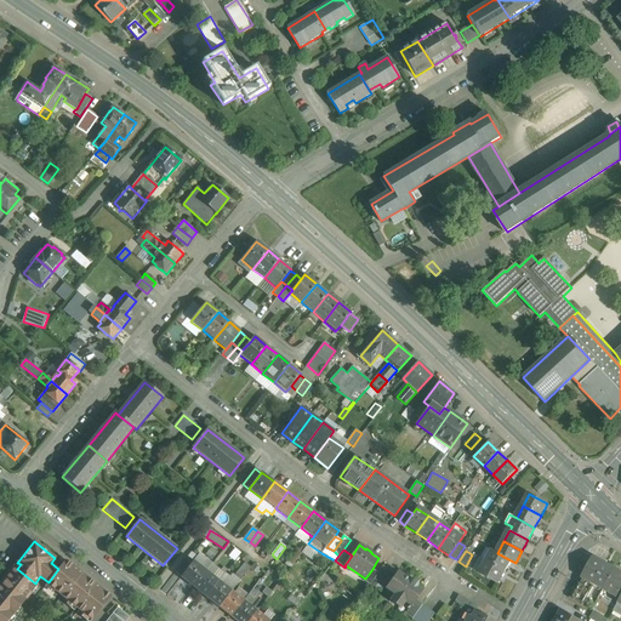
[(497,553),(494,551),(486,562),(505,571),(511,560),(497,553)]
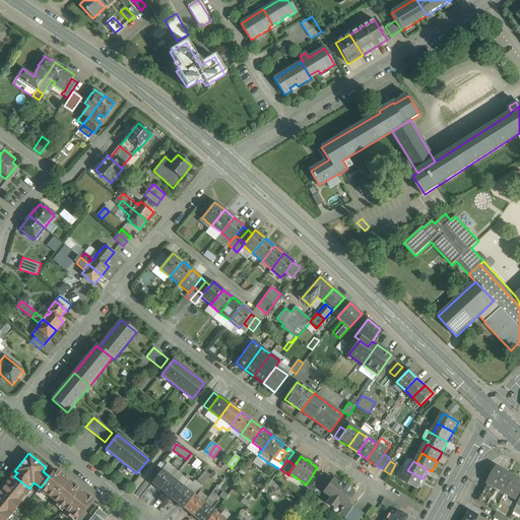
[(156,466),(146,479),(151,483),(161,470),(156,466)]
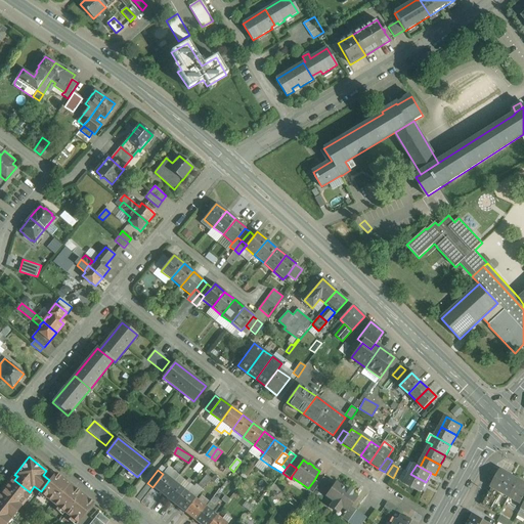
[(499,470),(490,486),(491,486),(484,498),(494,505),(501,492),(509,496),(519,480),(499,470)]
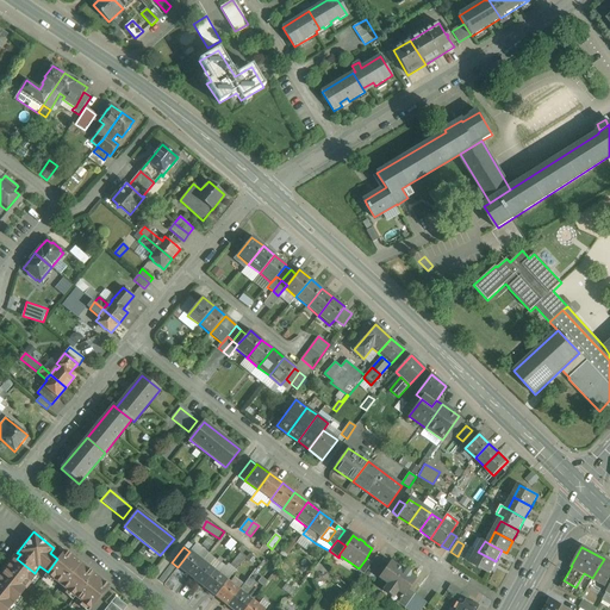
[(93,574),(64,551),(57,559),(48,572),(47,574),(75,597),(93,574)]
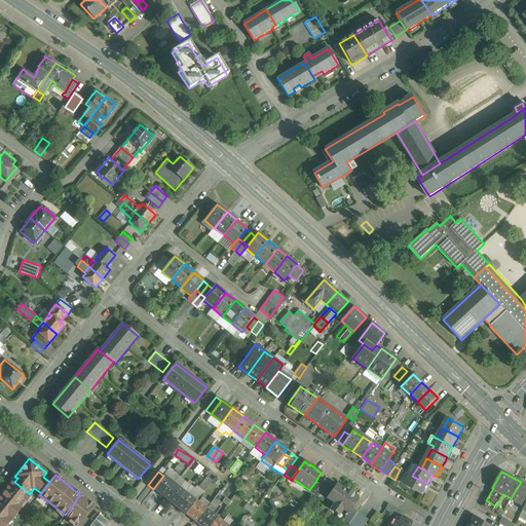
[(153,489),(164,497),(175,484),(163,476),(153,489)]
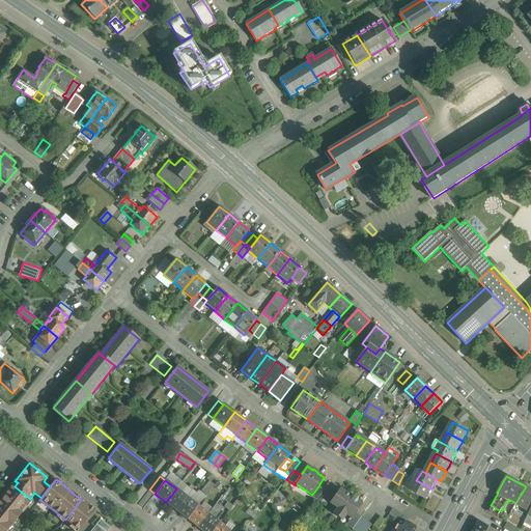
[(431,488),(416,480),(411,491),(425,499),(431,488)]
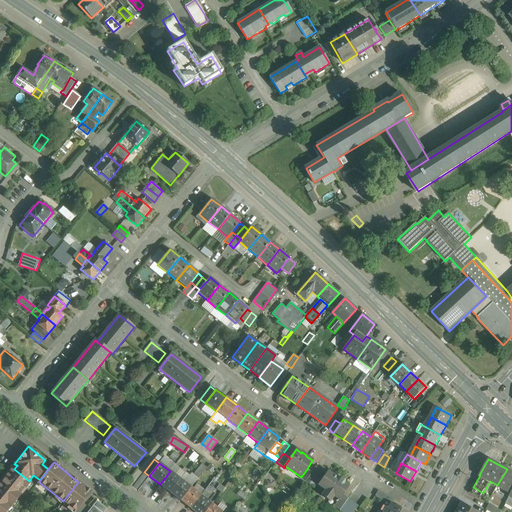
[(202,464),(193,475),(198,478),(207,468),(202,464)]
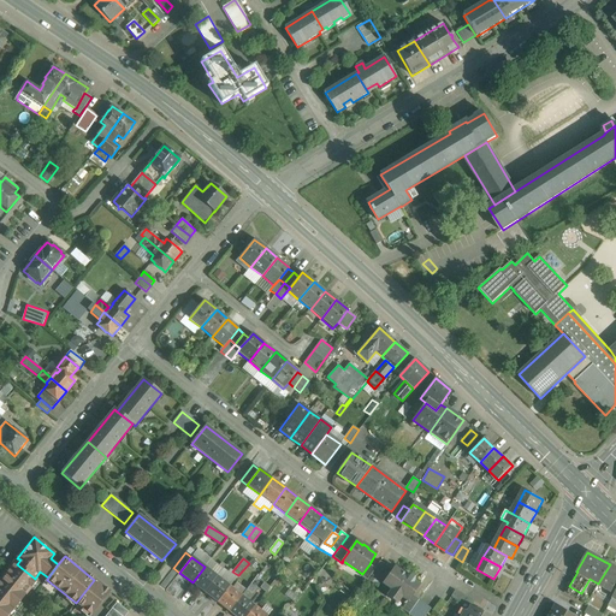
[(379,561),(375,568),(371,575),(383,584),(392,570),(379,561)]
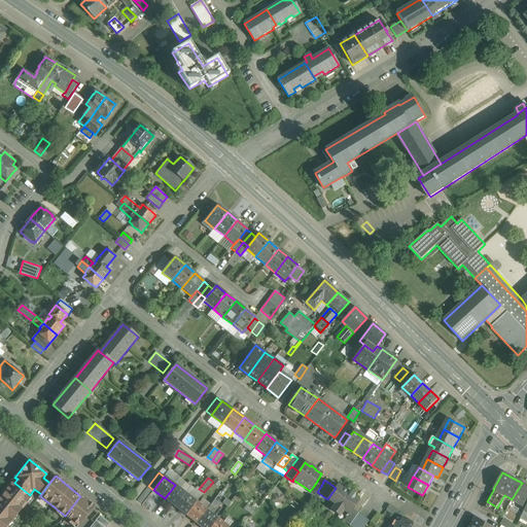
[(5,489),(26,504),(32,497),(30,495),(14,483),(11,481),(5,489)]
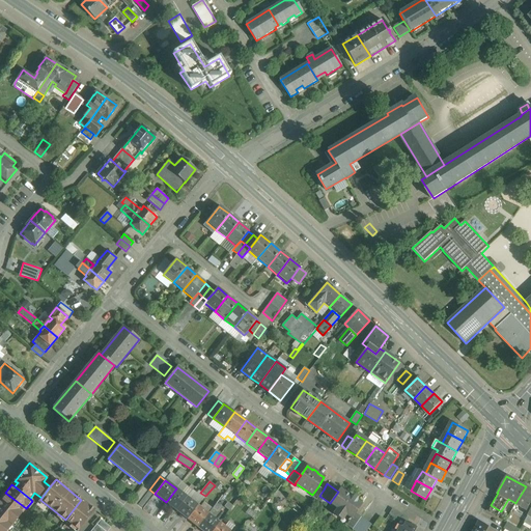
[(324,490),(318,486),(312,495),(310,497),(316,501),(319,496),(324,490)]
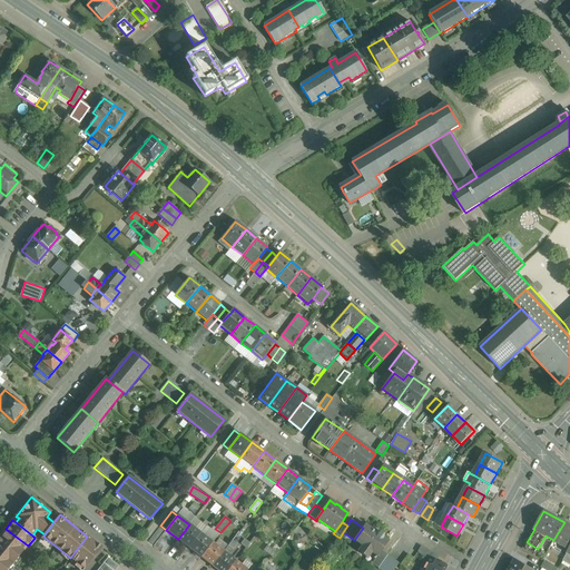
[(569,526),(564,522),(553,540),(569,549),(569,548),(569,526)]
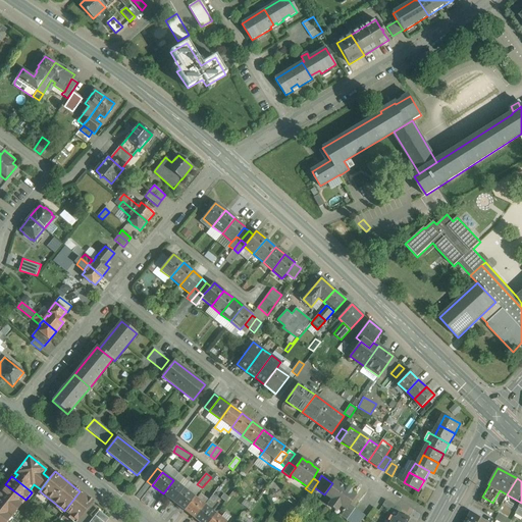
[(184,488),(173,480),(163,493),(173,503),(184,488)]
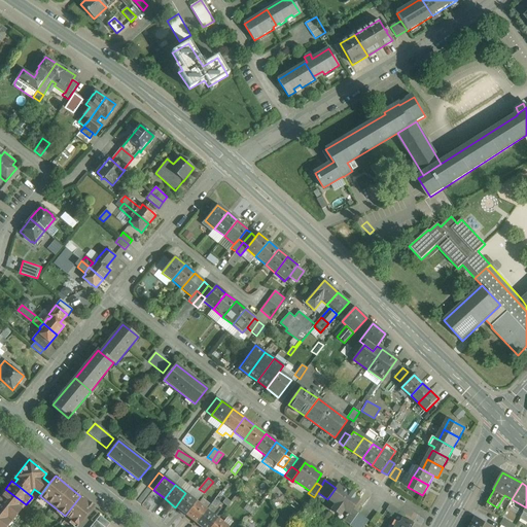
[(239,492),(230,485),(226,490),(235,496),(239,492)]
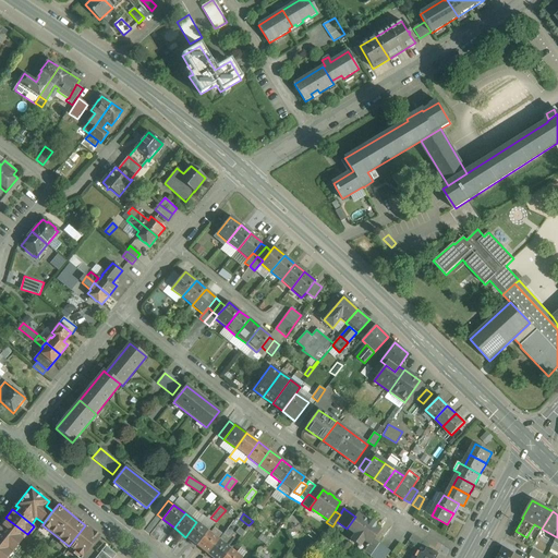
[(370,521),(368,522),(358,513),(355,517),(347,529),(347,530),(354,534),(352,537),(362,544),(364,542),(368,545),(374,538),(380,530),(375,526),(375,525),(375,522),(372,521),(370,521)]
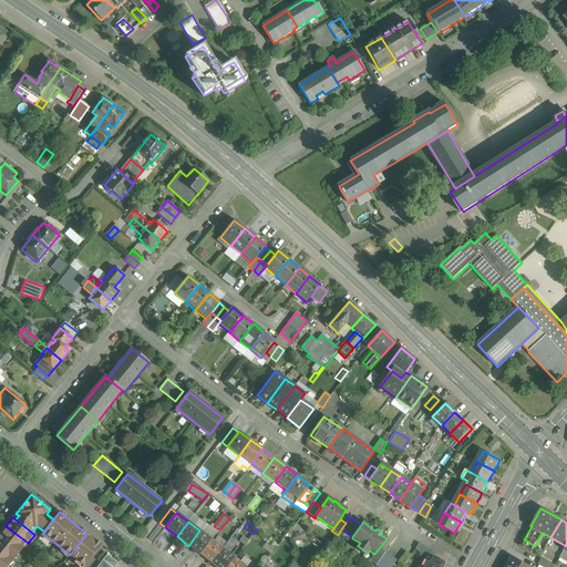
[(233,525),(225,535),(229,539),(230,538),(232,538),(238,529),(233,525)]
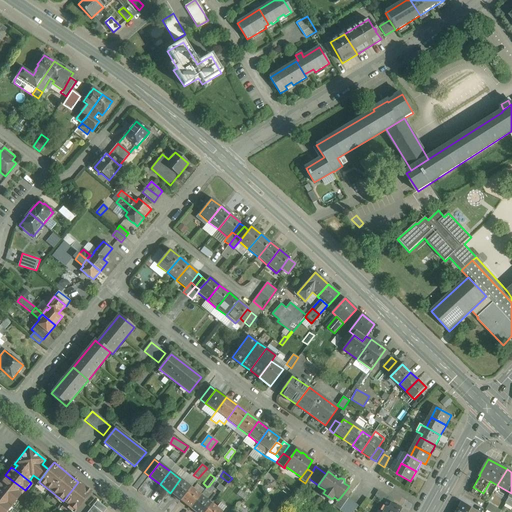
[(25,490),(5,475),(0,481),(19,497),(25,490)]
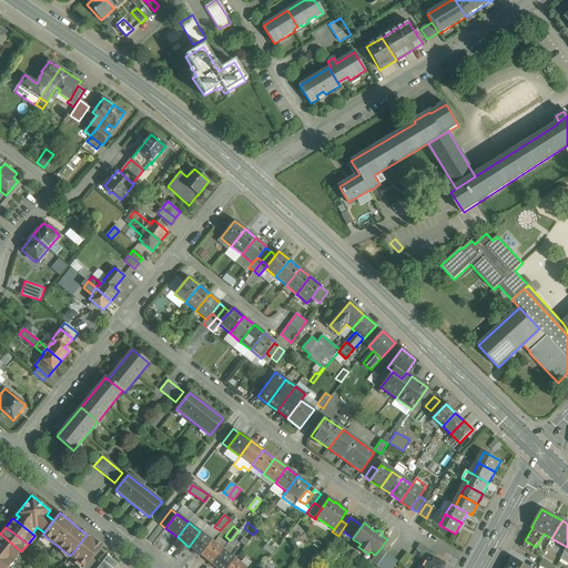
[(212,540),(200,531),(189,547),(200,556),(212,540)]
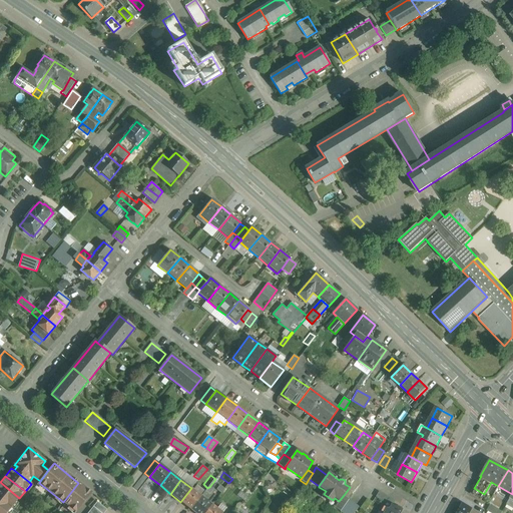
[(0,499),(11,508),(19,498),(0,482),(0,499)]
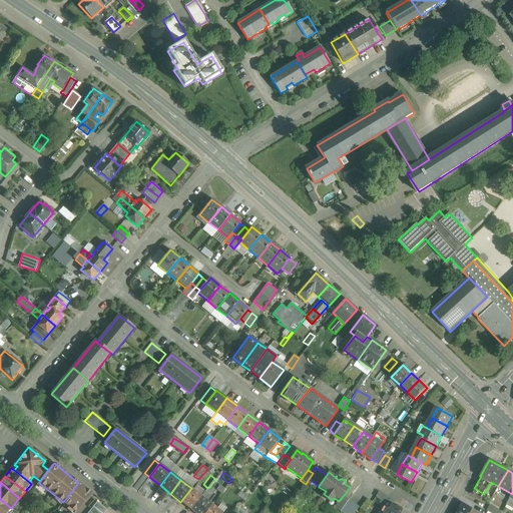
[(78,483),(63,502),(76,512),(91,493),(78,483)]
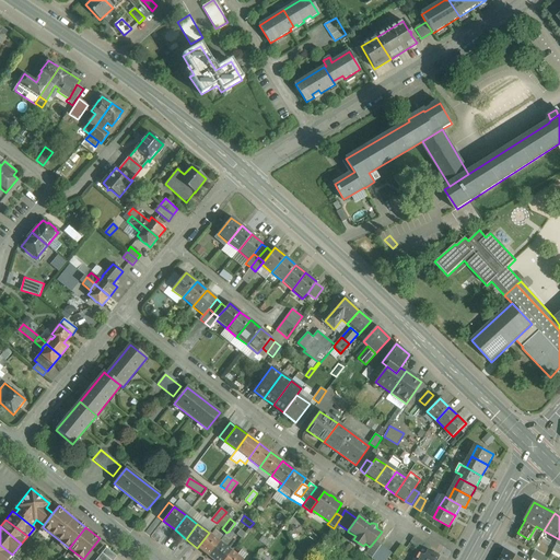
[(226,533),(220,541),(220,543),(209,557),(212,559),(224,559),(232,551),(226,547),(234,536),(229,532),(228,532),(226,533)]
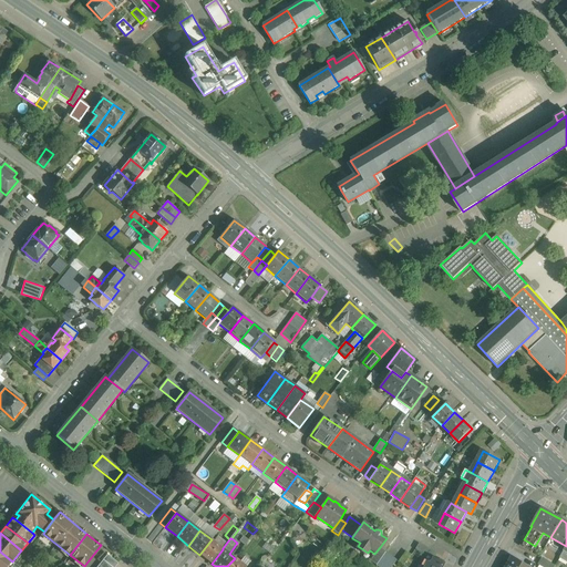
[(212,539),(199,555),(212,564),(223,549),(223,548),(212,539)]
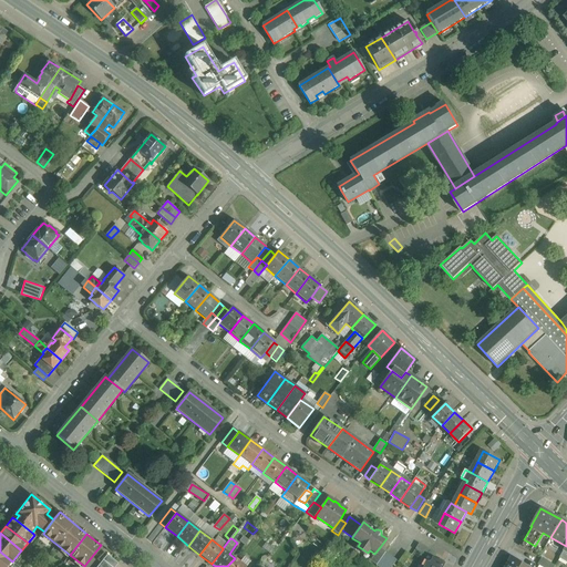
[(524,539),(523,539),(519,546),(532,553),(535,546),(524,539)]
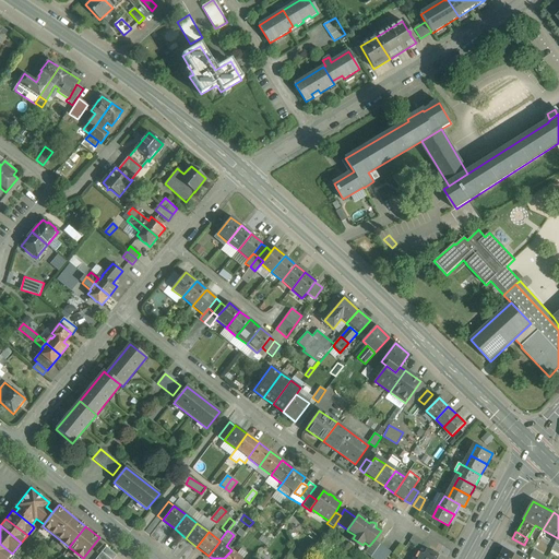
[(424,543),(413,535),(409,542),(420,548),(424,543)]
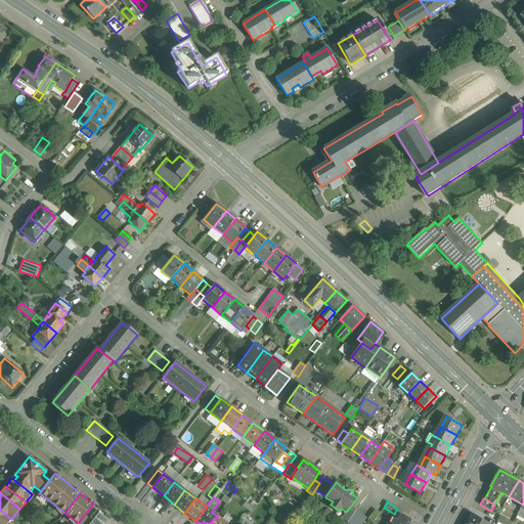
[(351,506),(346,512),(342,518),(347,523),(356,510),(351,506)]
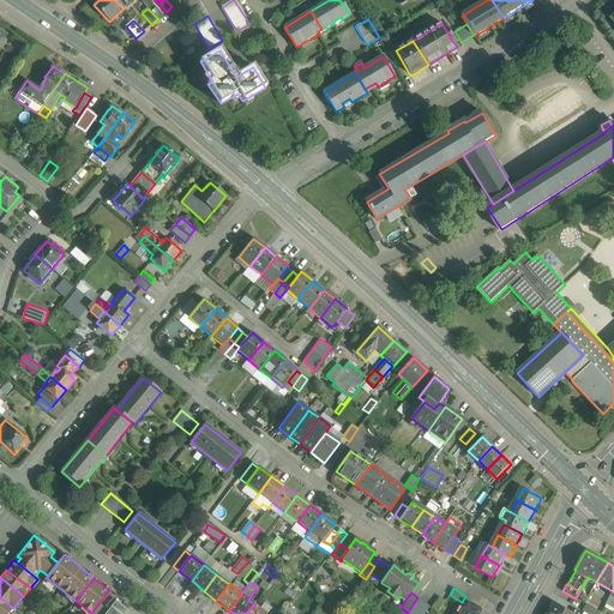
[(8,613),(13,608),(0,597),(0,613),(8,613)]
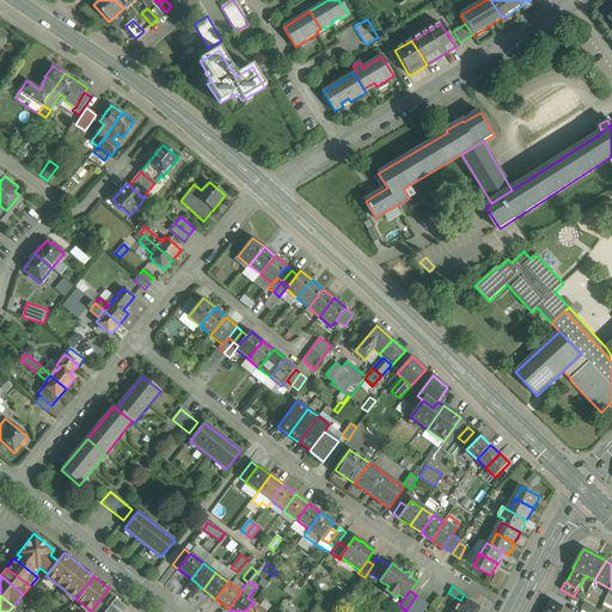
[(422,611),(428,605),(416,595),(405,611),(408,611),(422,611)]
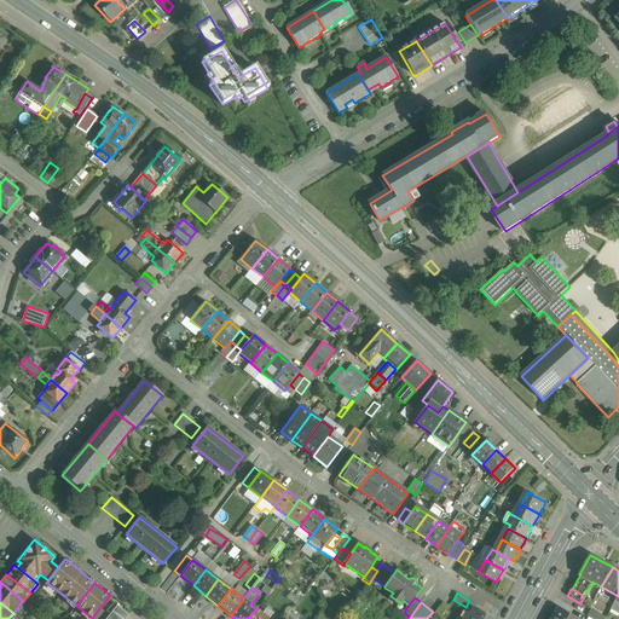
[(443,602),(435,613),(440,617),(449,606),(443,602)]
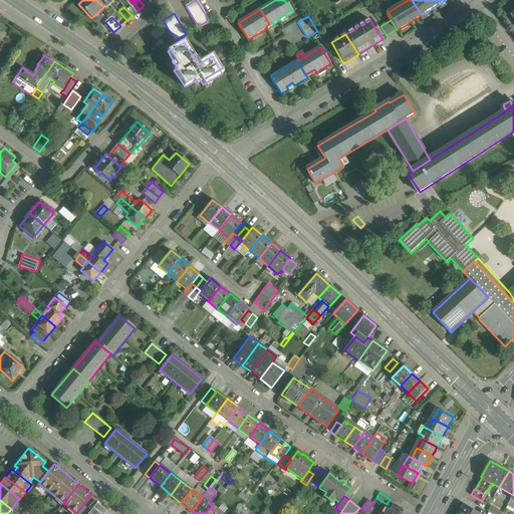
[(104,513),(107,511),(97,503),(93,508),(100,513),(104,513)]
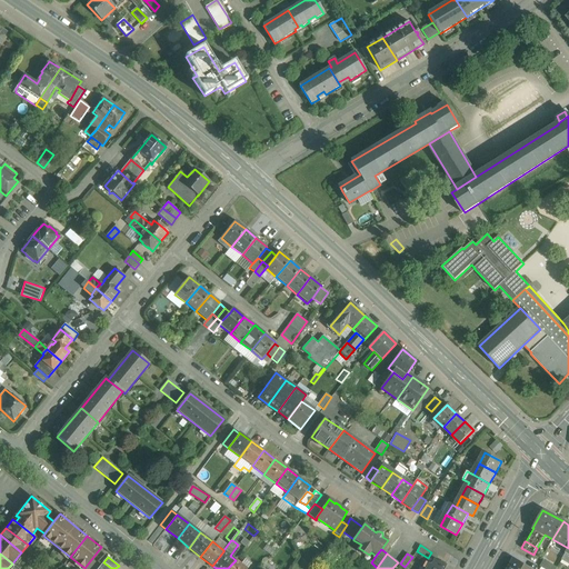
[(556,568),(558,568),(543,559),(540,567),(542,568),(545,568),(556,568)]
